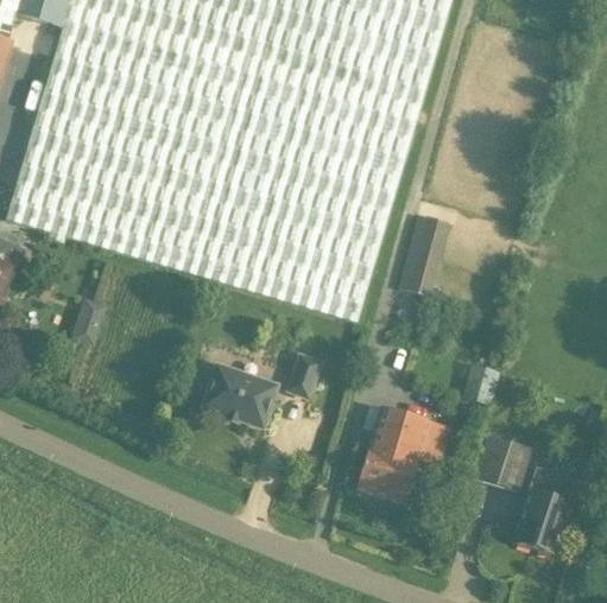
[(0,0),(0,36),(8,39),(17,13),(62,26),(6,220),(50,233),(49,239),(63,243),(65,236),(358,322),(451,0),(0,0)]
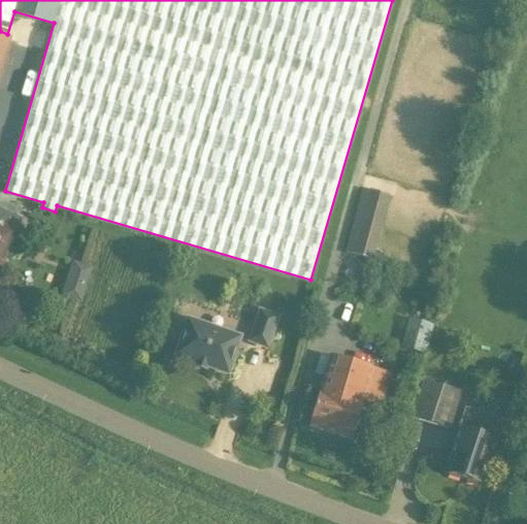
[(7,34),(0,31),(0,69),(11,36),(7,34)]
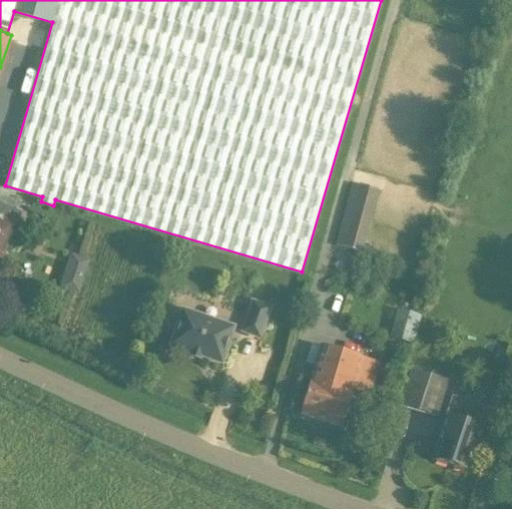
[(364,249),(380,188),(353,180),(336,242),(364,249)]
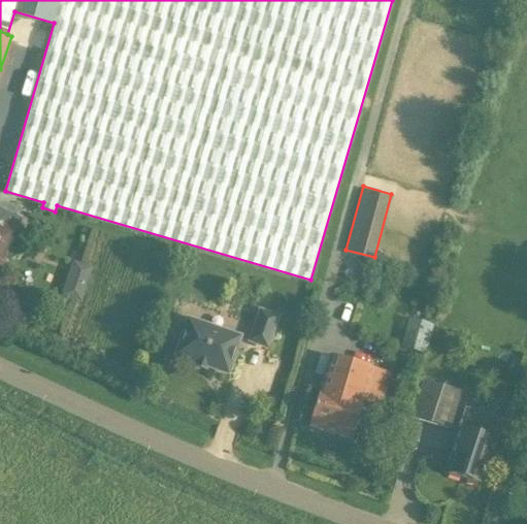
[(0,264),(1,265),(17,229),(23,214),(15,210),(13,214),(8,211),(8,210),(0,206),(0,264)]
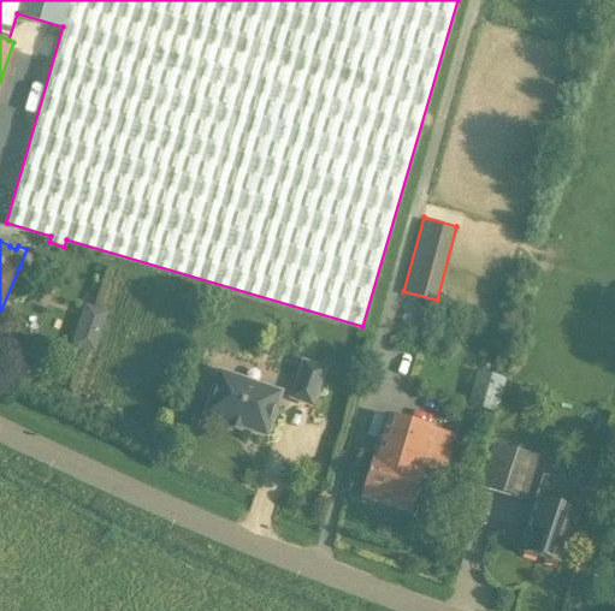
[(84,300),(76,342),(102,346),(111,304),(84,300)]
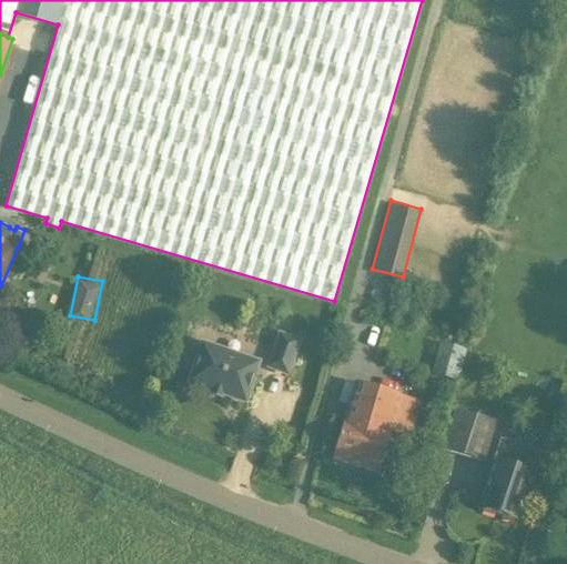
[(300,338),(281,331),(269,365),(289,372),(300,338)]
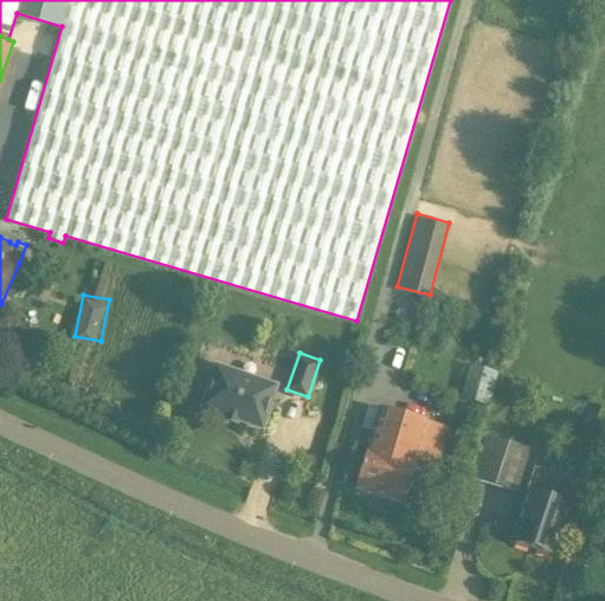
[(489,400),(500,368),(474,360),(463,392),(489,400)]
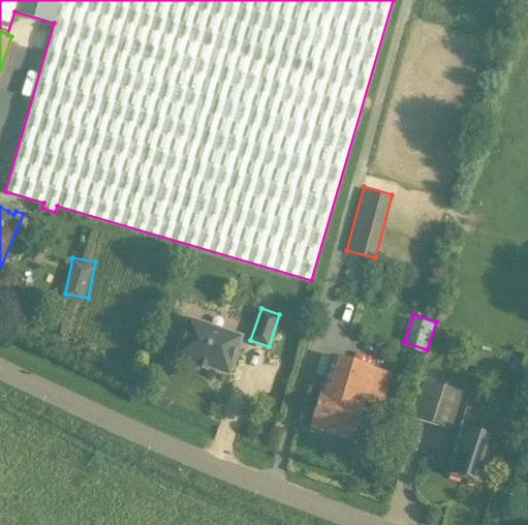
[(176,353),(228,371),(241,335),(189,316),(176,353)]
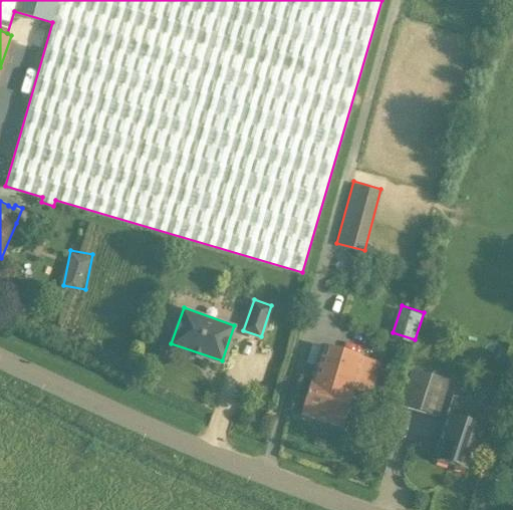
[(354,389),(371,395),(380,360),(363,356),(321,343),(301,413),(343,426),(354,389)]
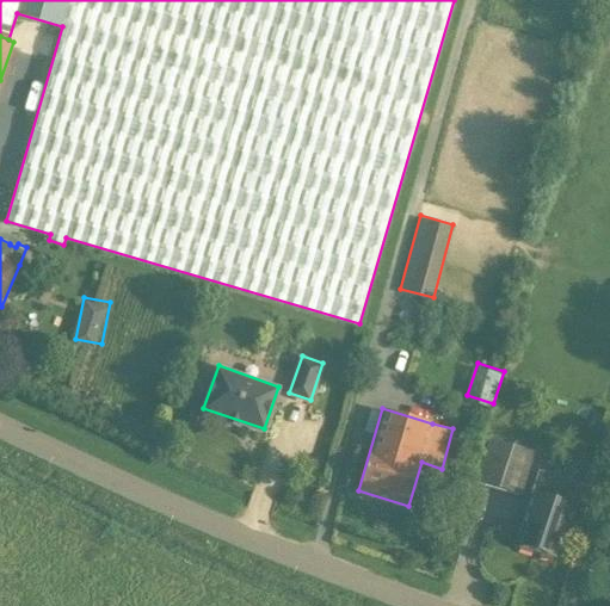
[(535,450),(491,437),(476,480),(521,494),(535,450)]
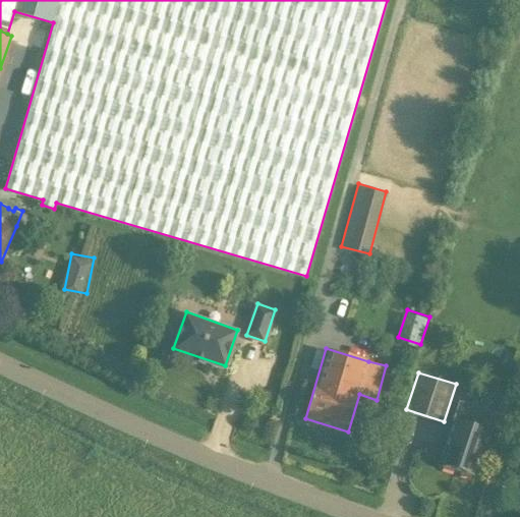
[(460,400),(441,463),(475,475),(496,412),(460,400)]
